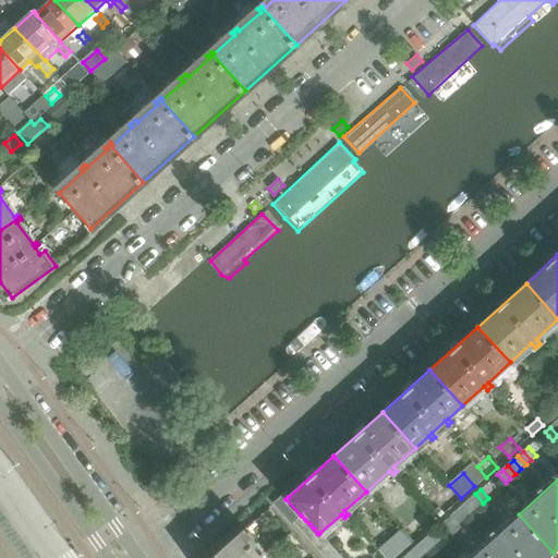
[(446,510),(456,501),(448,493),(437,501),(446,510)]
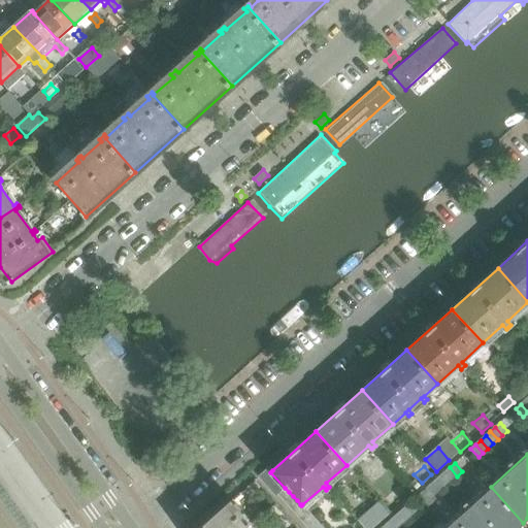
[(275,496),(277,495),(285,488),(270,472),(272,470),(269,467),(258,476),(275,496)]
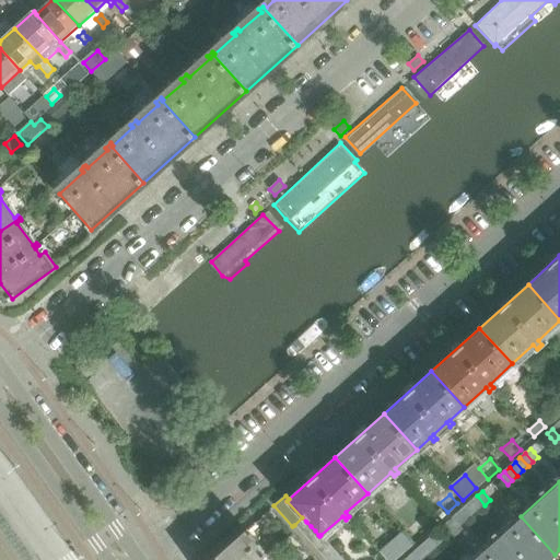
[(485,505),(477,496),(471,501),(480,510),(485,505)]
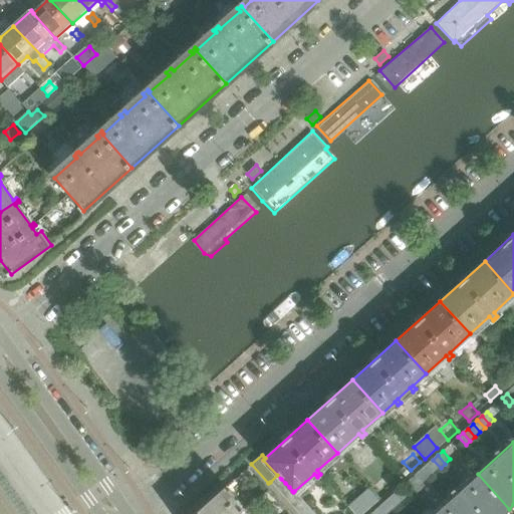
[(441,468),(433,460),(429,464),(436,472),(441,468)]
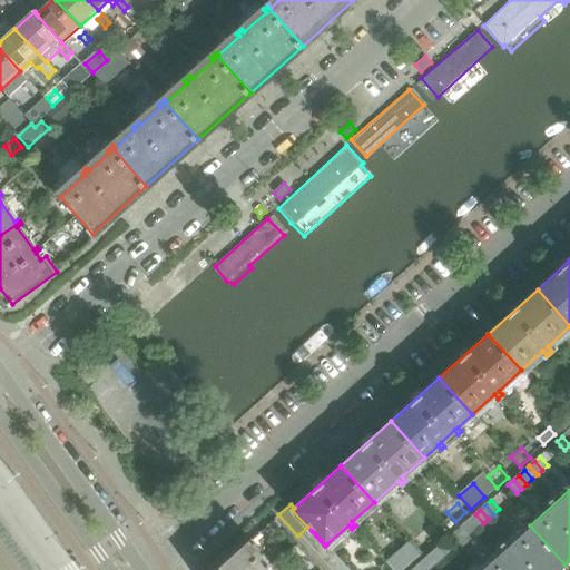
[(483,523),(475,514),(470,519),(478,528),(483,523)]
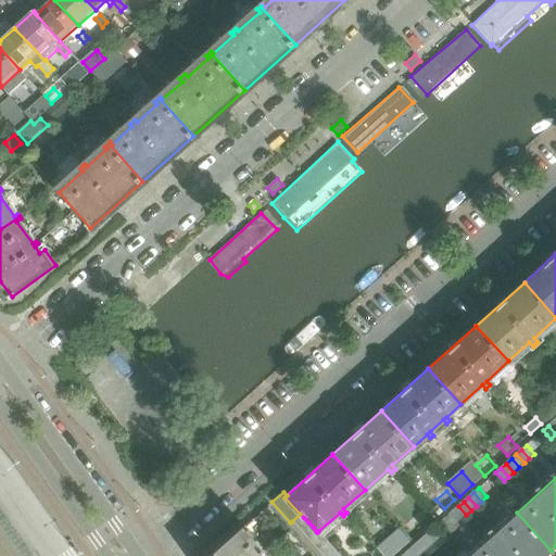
[(466,515),(458,506),(454,510),(462,519),(466,515)]
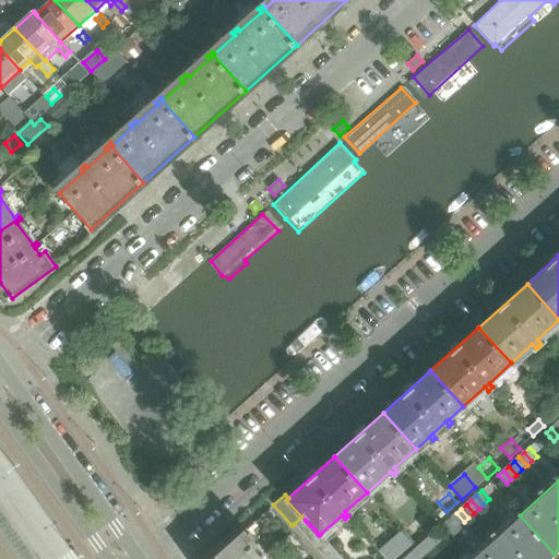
[(464,522),(456,513),(451,518),(459,526),(464,522)]
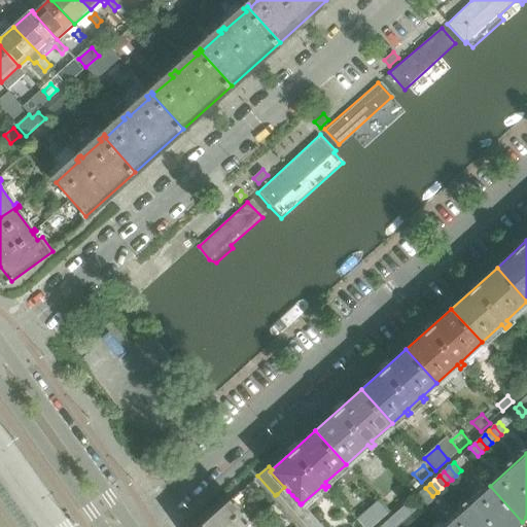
[(516,526),(522,522),(490,486),(446,526),(516,526)]
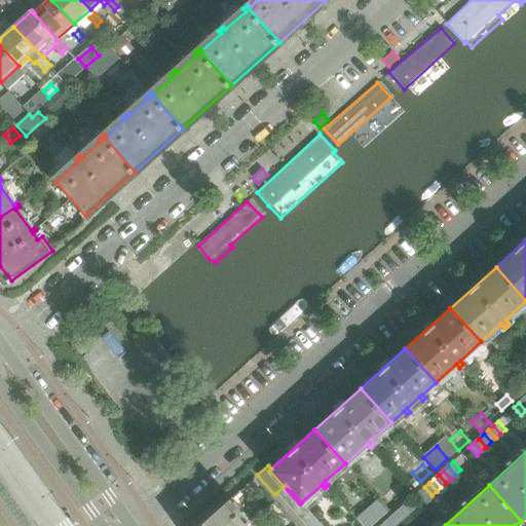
[(284,486),(276,493),(280,497),(288,490),(284,486)]
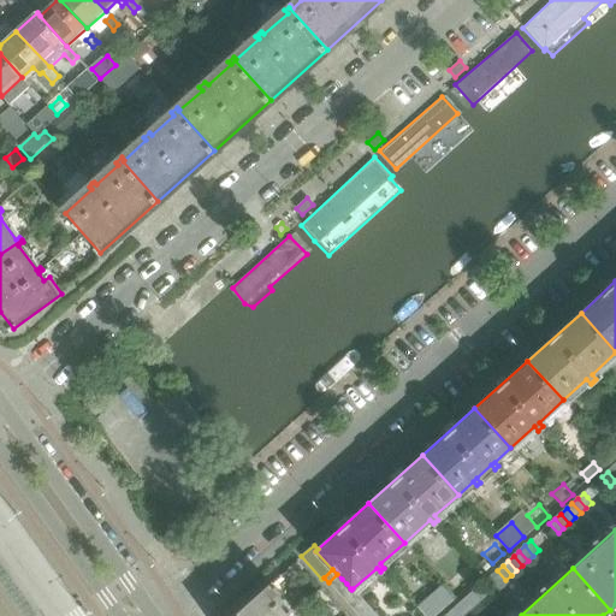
[(337,574),(329,582),(332,587),(342,579),(337,574)]
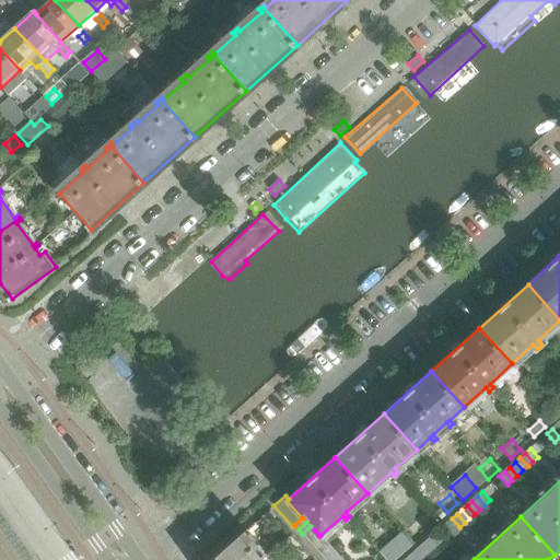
[(311,526),(302,534),(306,538),(315,531),(311,526)]
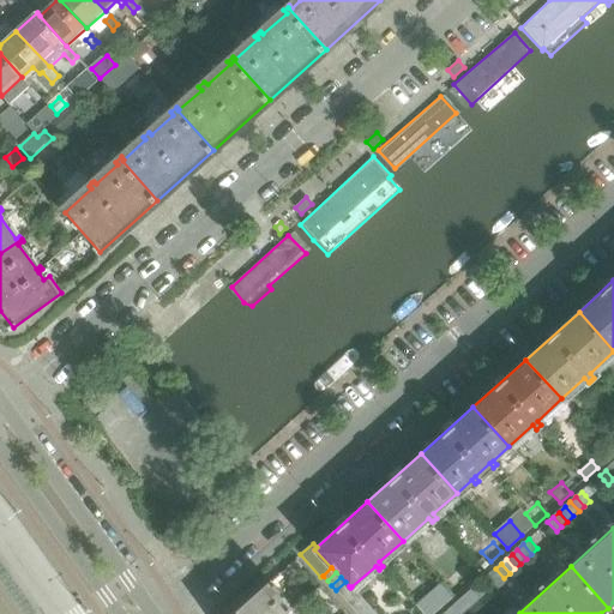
[(286,613),(278,602),(284,597),(270,582),(234,613),(286,613)]
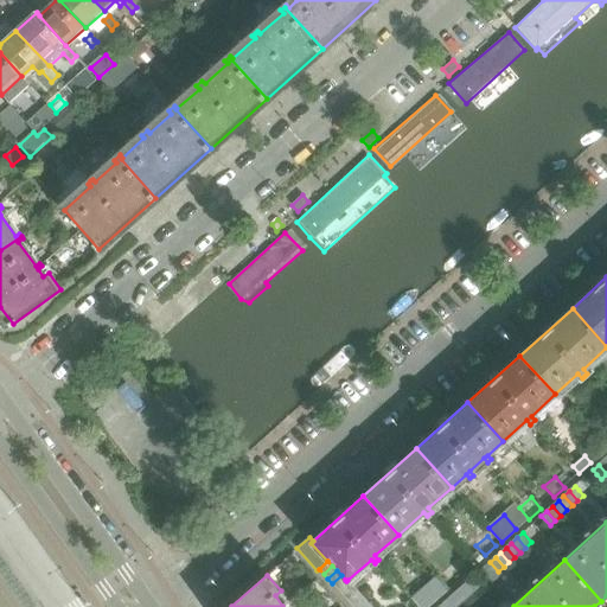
[(342,575),(332,583),(337,588),(345,580),(342,575)]
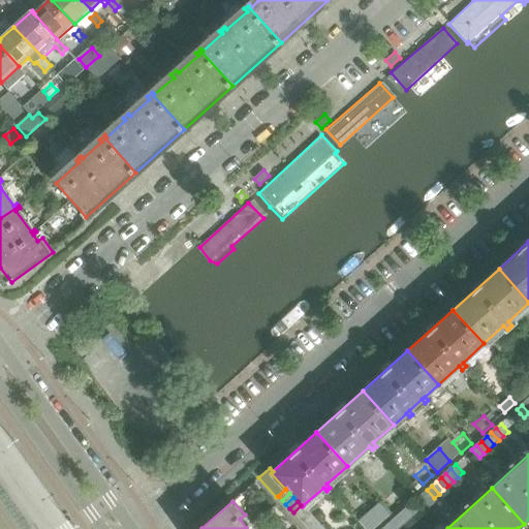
[(417,514),(409,504),(405,509),(412,518),(417,514)]
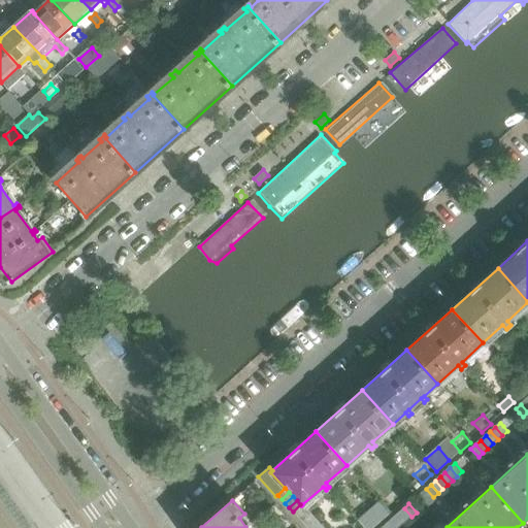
[(300,504),(293,512),(296,516),(305,507),(302,504),(301,505),(300,504)]
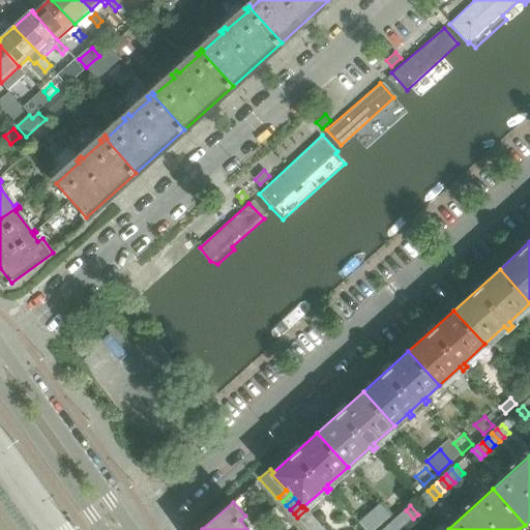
[(375,529),(391,516),(382,506),(367,520),(361,525),(365,529),(373,529),(375,529)]
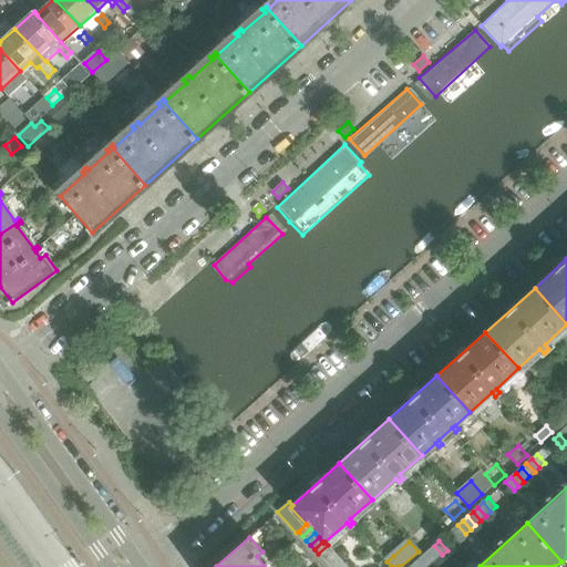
[(328,545),(318,554),(322,558),(331,549),(328,545)]
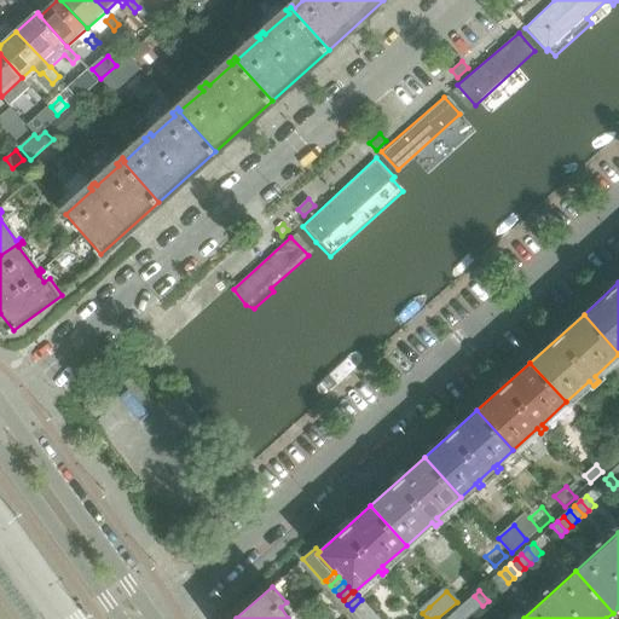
[(482,606),(474,596),(468,601),(478,611),(482,606)]
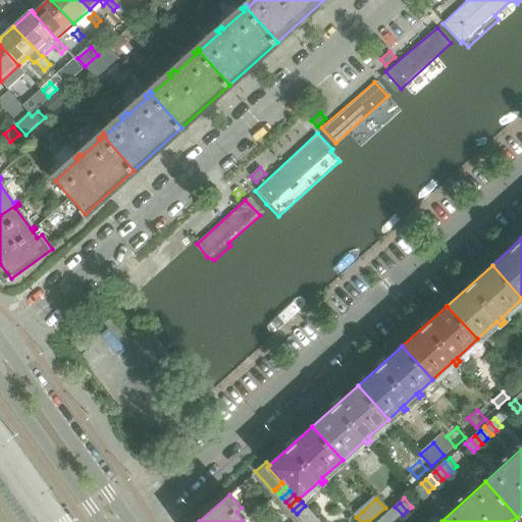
[(253,519),(264,511),(260,506),(250,514),(253,519)]
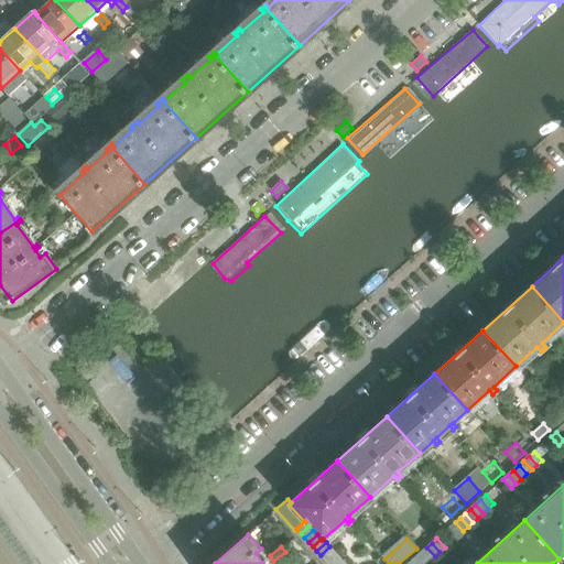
[(329,546),(321,555),(324,560),(334,551),(329,546)]
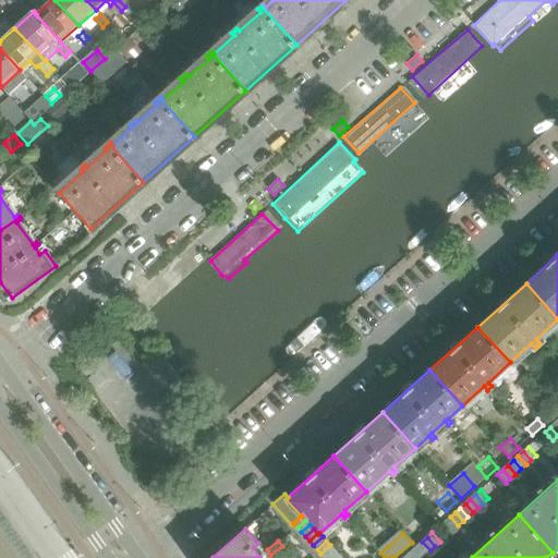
[(431,550),(422,542),(417,546),(425,555),(431,550)]
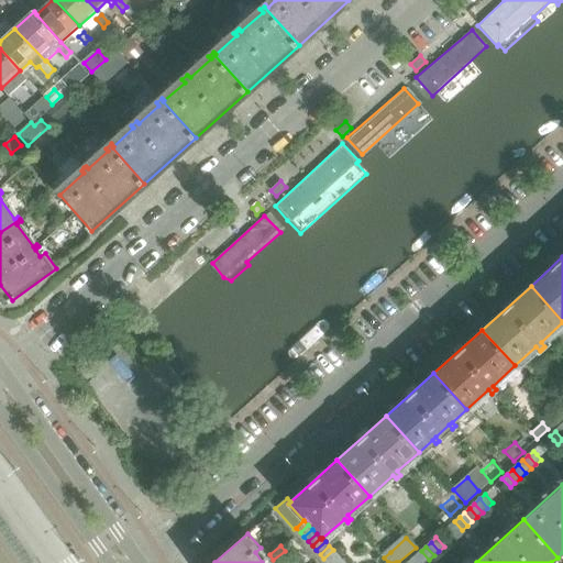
[(333,550),(323,559),(327,562),(328,562),(338,554),(333,550)]
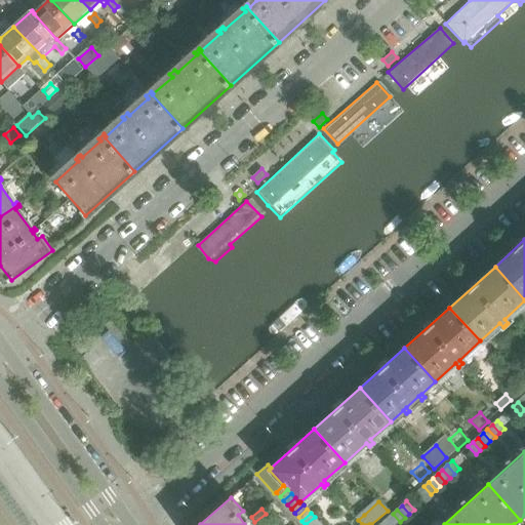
[(396,524),(400,522),(393,514),(388,518),(394,524),(396,524)]
